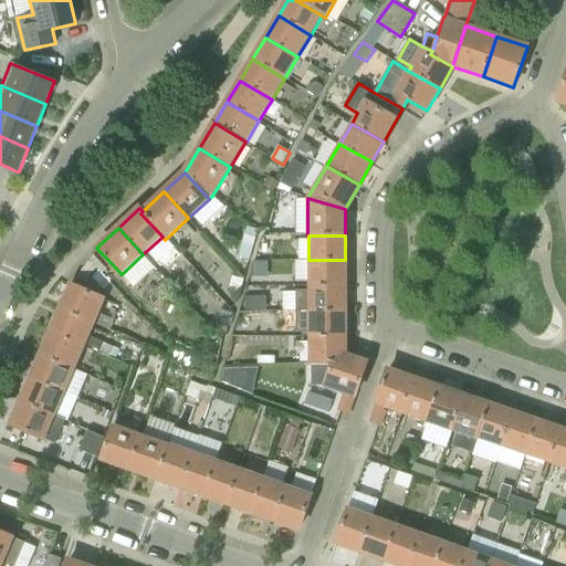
[(308,286),(345,286),(345,260),(308,260),(308,286)]
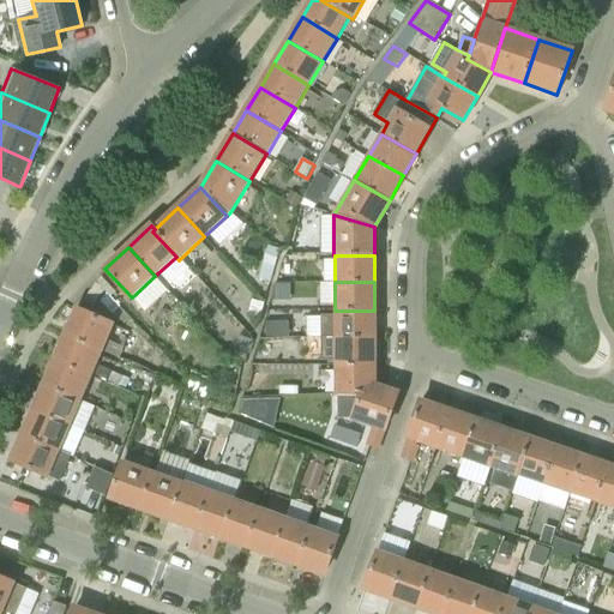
[(66,336),(101,350),(113,325),(77,309),(66,336)]
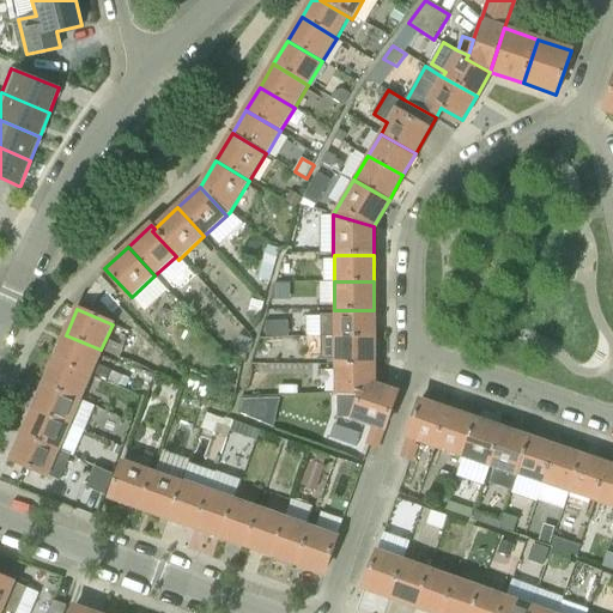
[(334,335),(374,335),(374,310),(334,310),(334,335)]
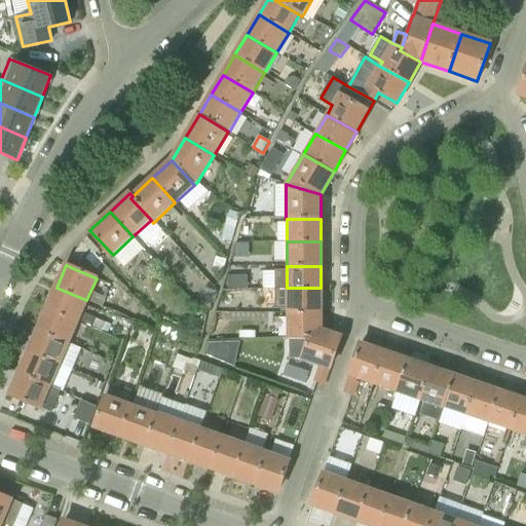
[(47,309),(77,323),(86,300),(57,288),(47,309)]
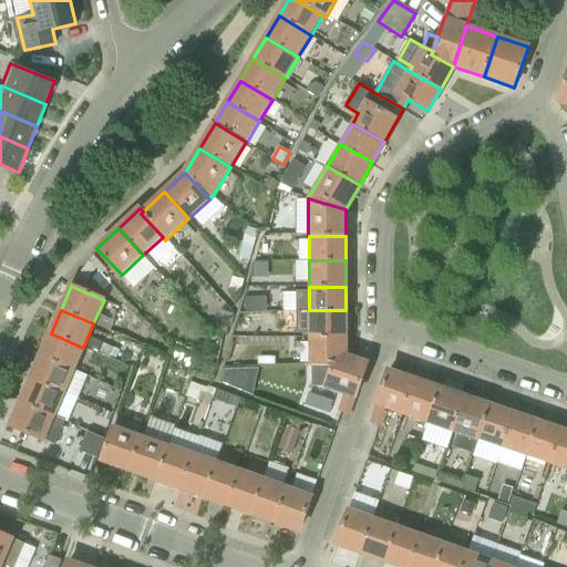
[(220,310),(216,323),(229,328),(234,315),(220,310)]
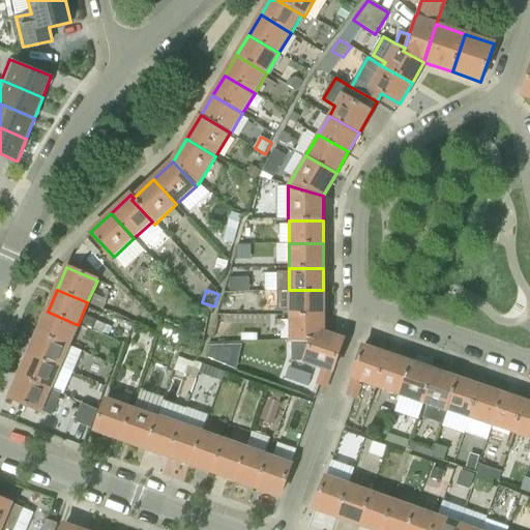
[(289,315),(323,315),(323,290),(289,290),(289,315)]
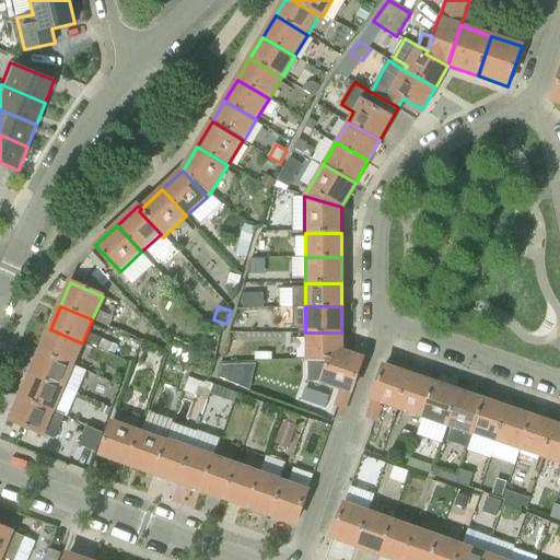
[(41,352),(72,365),(82,343),(50,329),(41,352)]
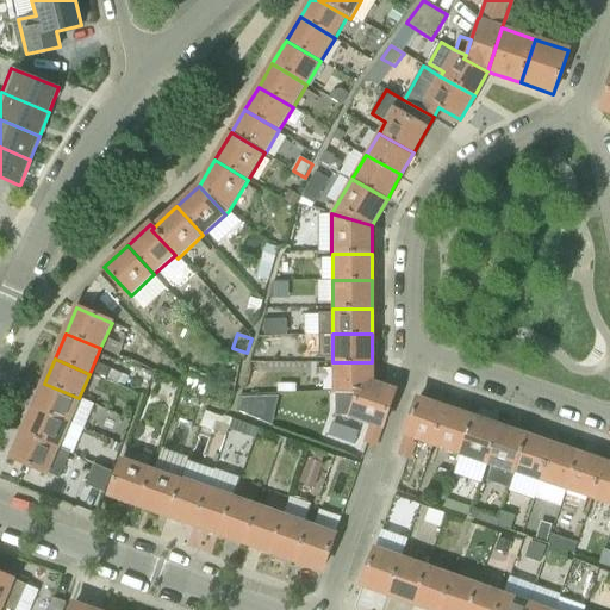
[(356,393),(372,384),(372,362),(332,362),(332,393),(356,393)]
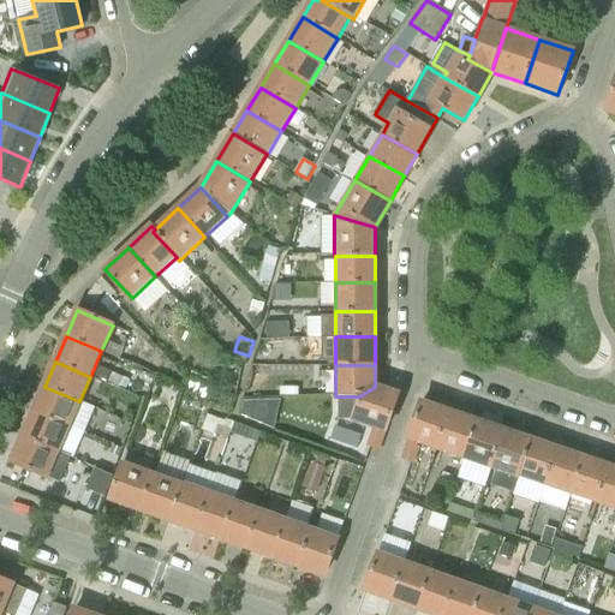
[(34,411),(69,427),(79,401),(45,387),(34,411)]
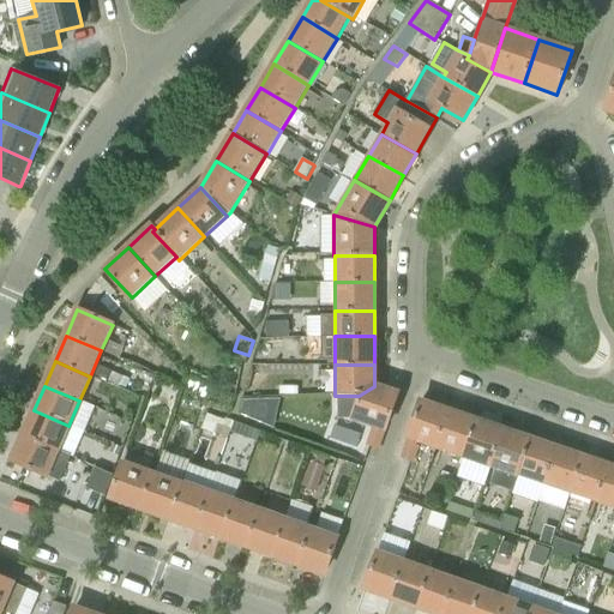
[(366,444),(379,449),(398,393),(374,386),(359,396),(350,420),(372,427),(366,444)]
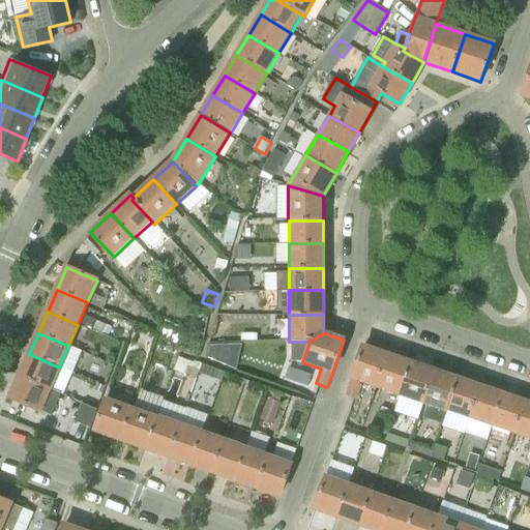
[(213,340),(209,357),(238,364),(242,348),(213,340)]
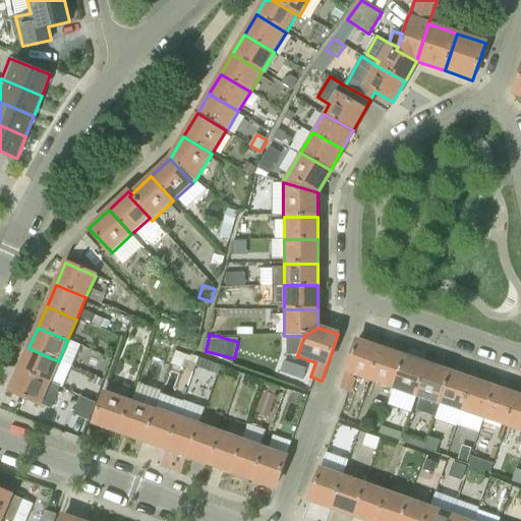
[(353,375),(369,381),(381,349),(357,341),(341,388),(351,392),(355,380),(352,379),(353,375)]
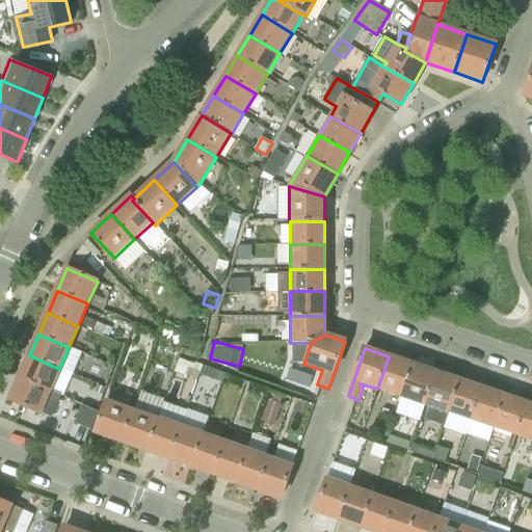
[(20,377),(50,390),(59,369),(29,355),(20,377)]
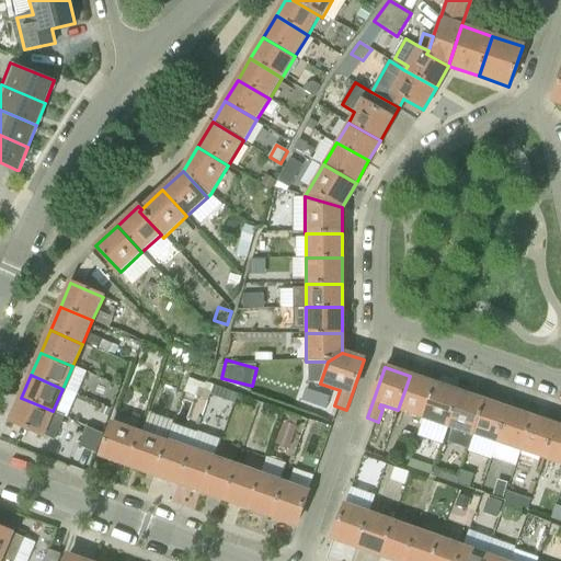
[(398,410),(423,419),(435,385),(410,376),(398,410)]
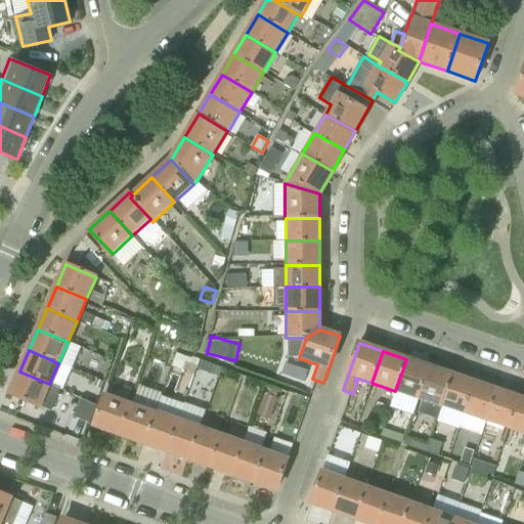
[(395,391),(419,399),(429,366),(406,359),(395,391)]
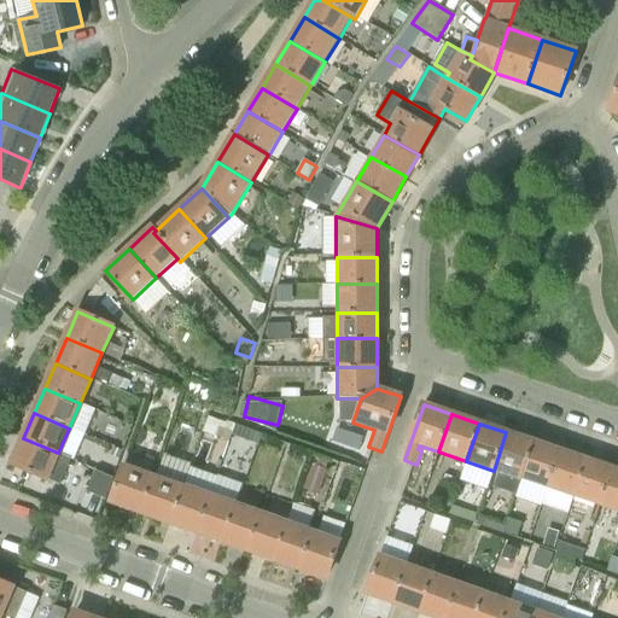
[(517,497),(523,478),(535,442),(506,432),(494,471),(499,472),(493,489),(517,497)]
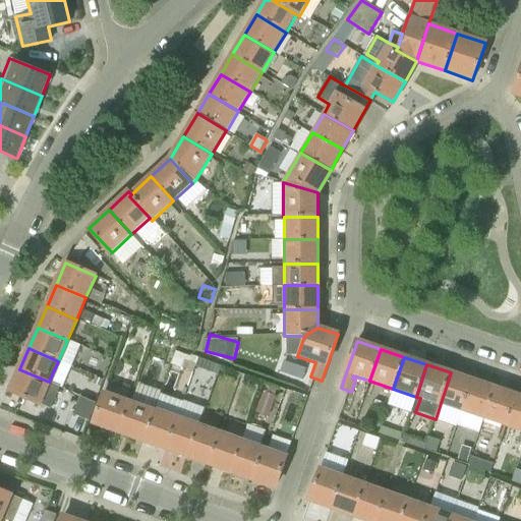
[(10,391),(40,404),(49,382),(19,369),(10,391)]
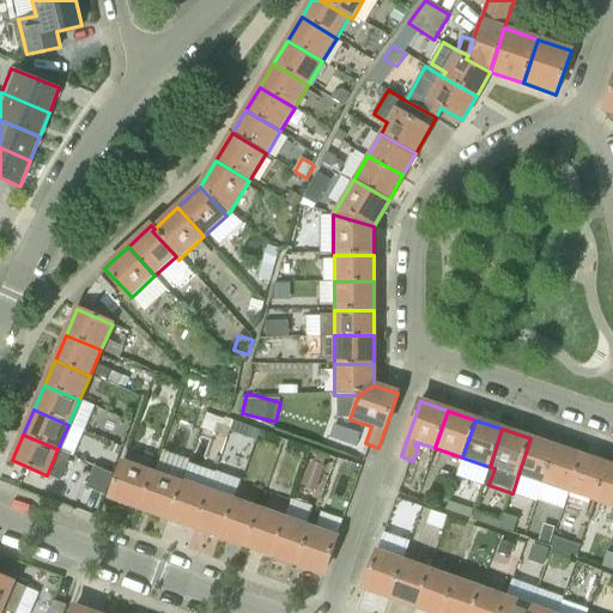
[(519,474),(544,484),(556,447),(530,438),(519,474)]
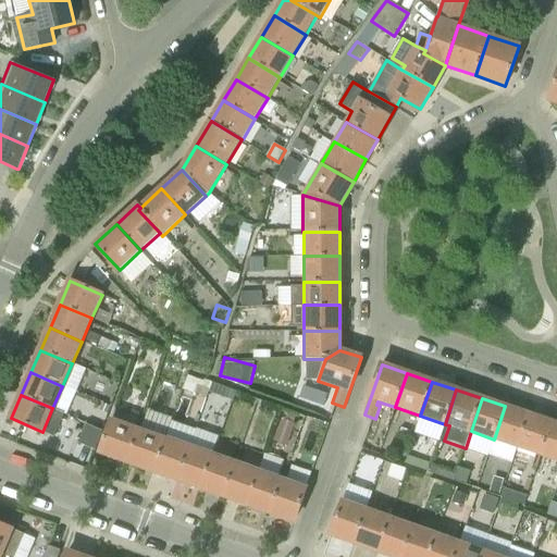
[(494,440),(518,447),(529,415),(505,406),(494,440)]
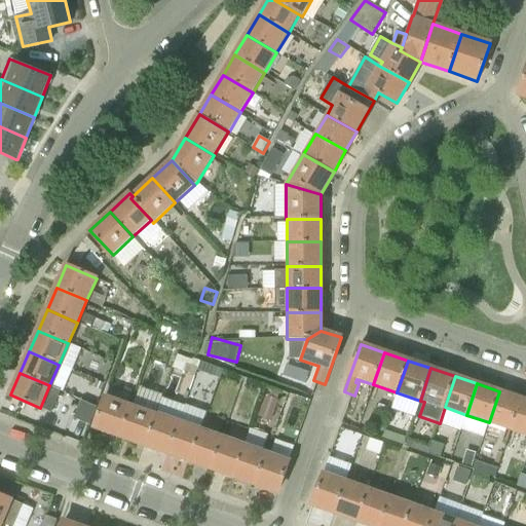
[(489,422),(511,430),(521,399),(499,391),(489,422)]
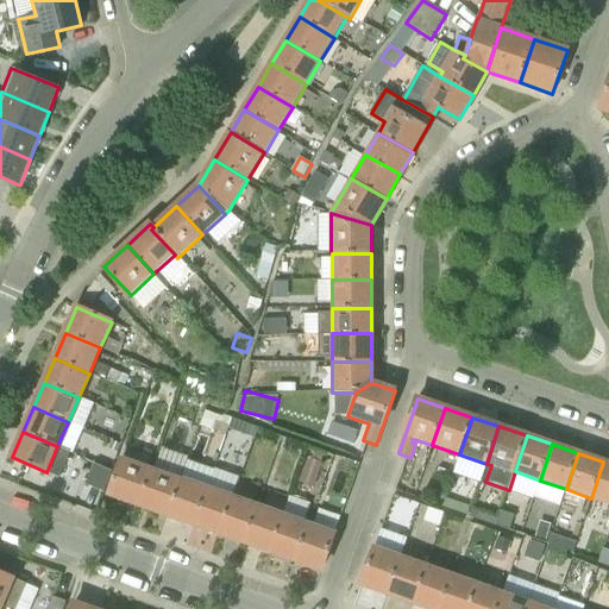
[(110,495),(139,506),(152,468),(123,457),(110,495)]
